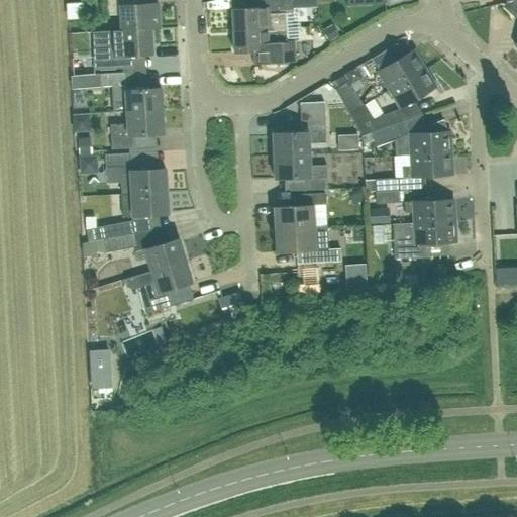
[(111,31),(158,29),(157,3),(130,5),(129,0),(105,0),(106,16),(119,15),(120,30),(111,31)]
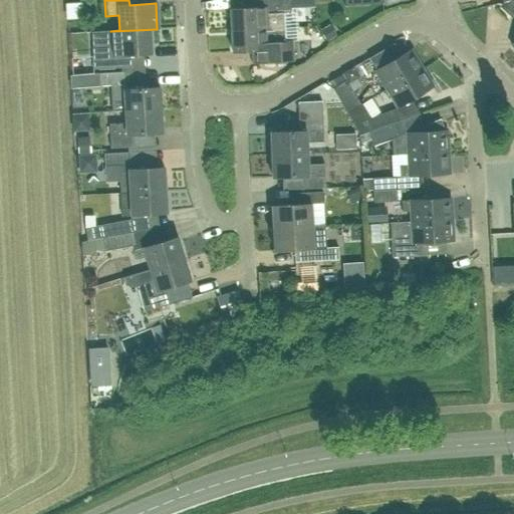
[(229,9),(230,31),(282,28),(282,14),(289,14),(288,0),(258,0),(259,7),(229,9)]
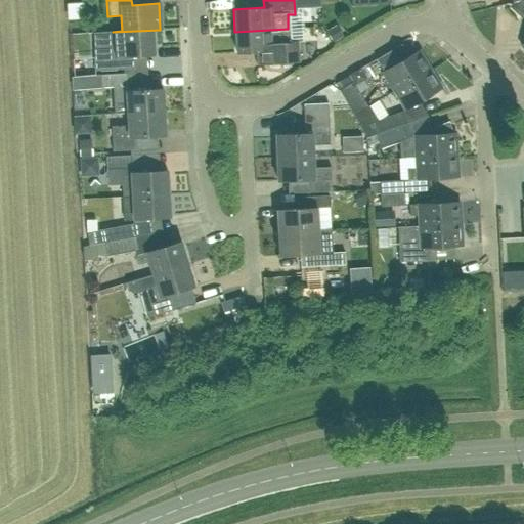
[(523,0),(511,3),(523,15),(523,42),(520,47),(523,50),(523,0)]
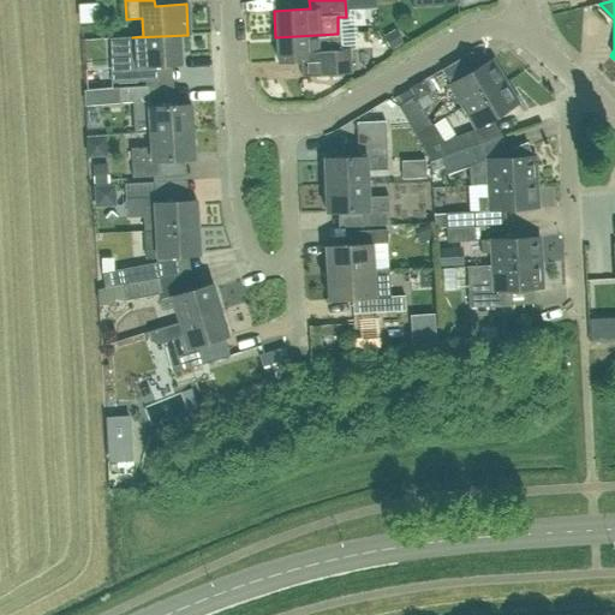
[(100,23),(99,3),(78,4),(79,24),(100,23)]
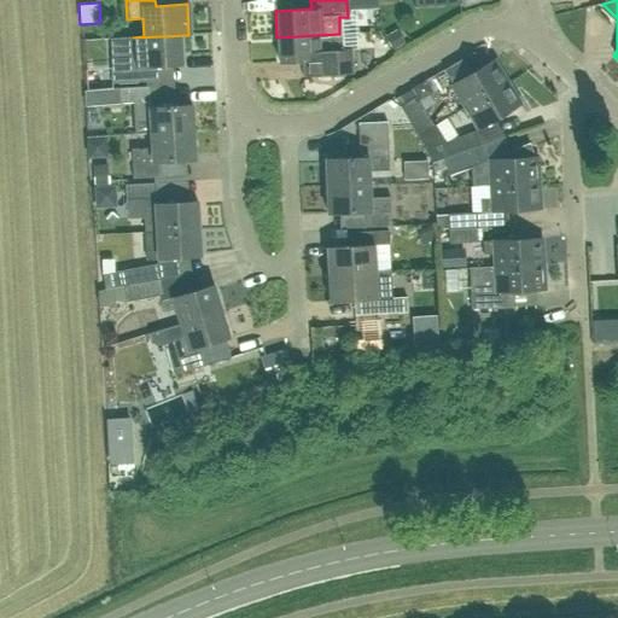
[(339,34),(277,38),(278,64),(314,62),(314,76),(350,75),(349,51),(340,51),(339,34)]
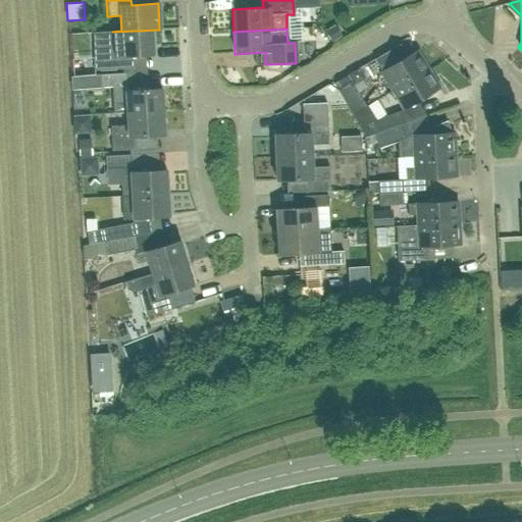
[(159,30),(112,32),(113,48),(92,49),(94,71),(126,69),(125,57),(152,55),(151,31),(159,30)]
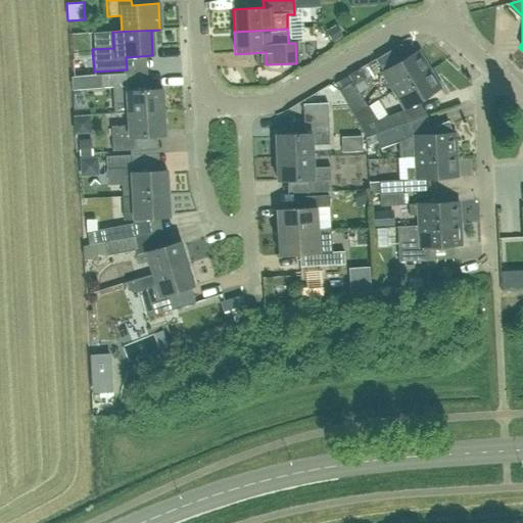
[(381,72),(392,91),(428,70),(417,51),(381,72)]
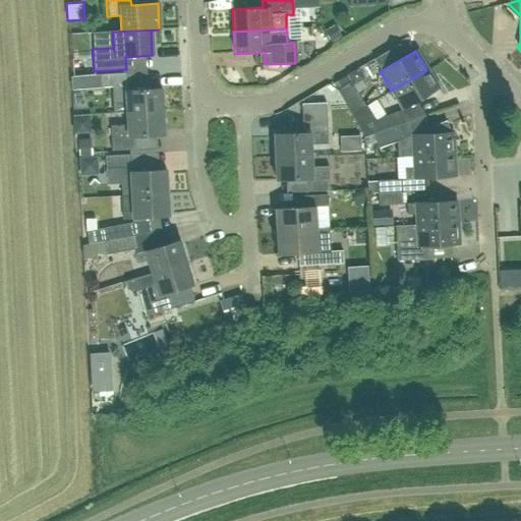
[(426,70),(391,91),(402,110),(438,89),(426,70)]
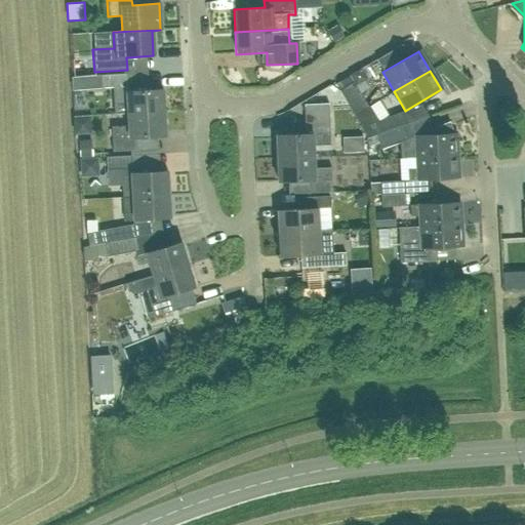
[(126,86),(125,74),(72,77),(73,90),(126,86)]
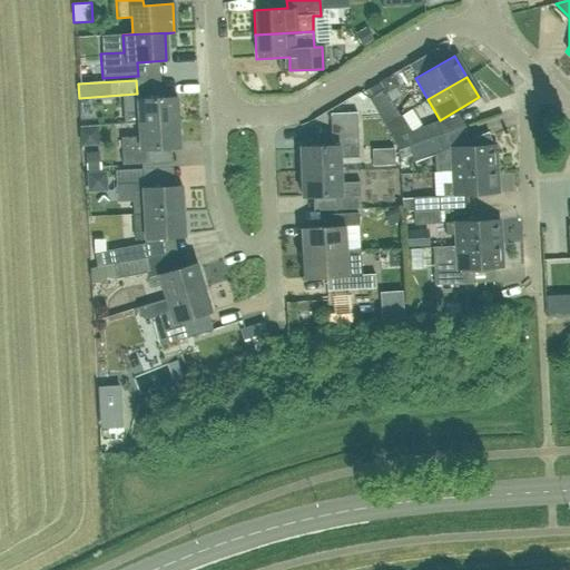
[(399,117),(383,89),(367,99),(383,126),(399,117)]
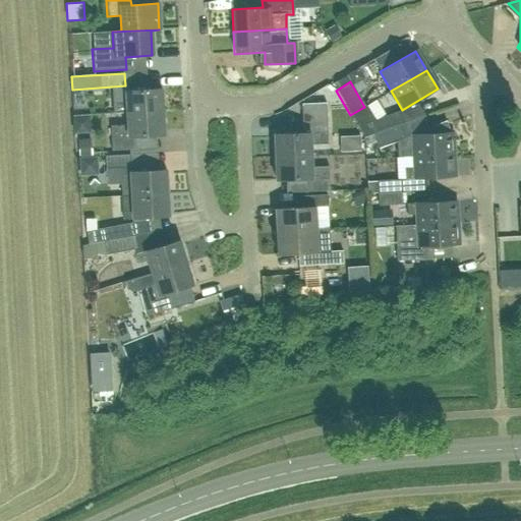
[(126,113),(162,112),(161,89),(125,91),(124,87),(112,88),(113,105),(125,104),(126,113)]
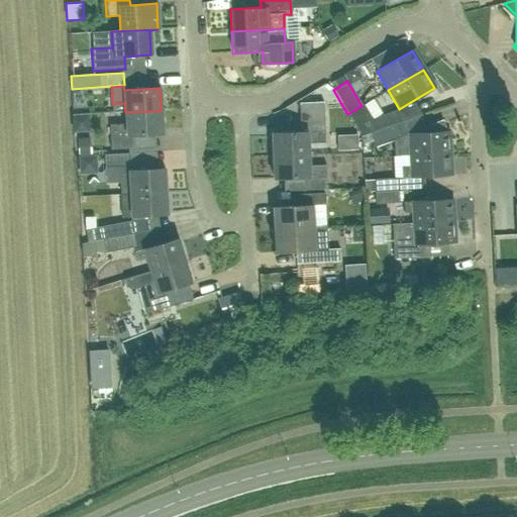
[(161,111),(125,112),(125,124),(109,125),(110,149),(134,147),(133,135),(162,134),(161,111)]
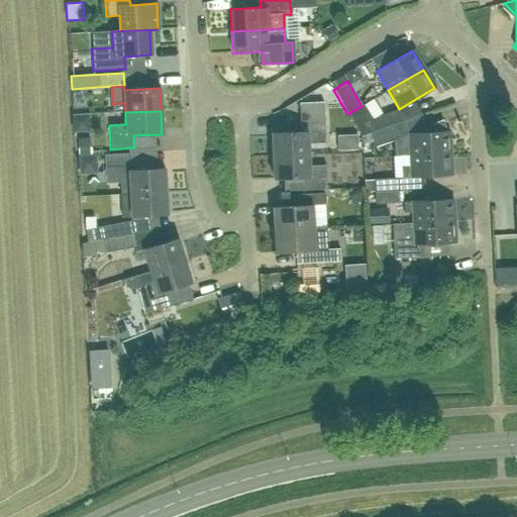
[(370,133),(396,123),(392,112),(362,123),(366,134),(370,133)]
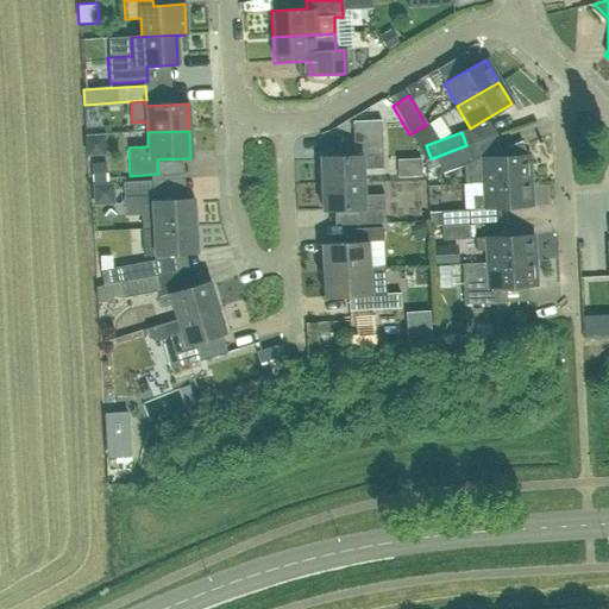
[(321,184),(363,183),(362,170),(382,169),(381,136),(352,137),(353,156),(320,157),(321,184)]
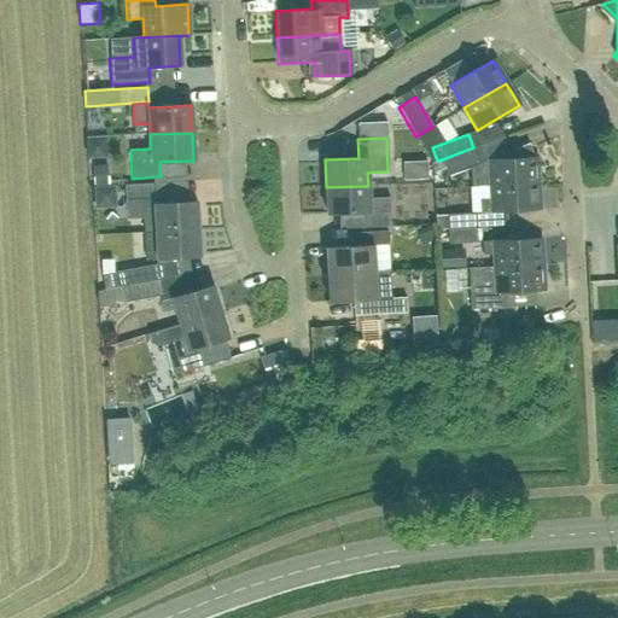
[(489,186),(537,184),(535,158),(534,158),(528,146),(507,153),(507,159),(487,161),(489,186)]
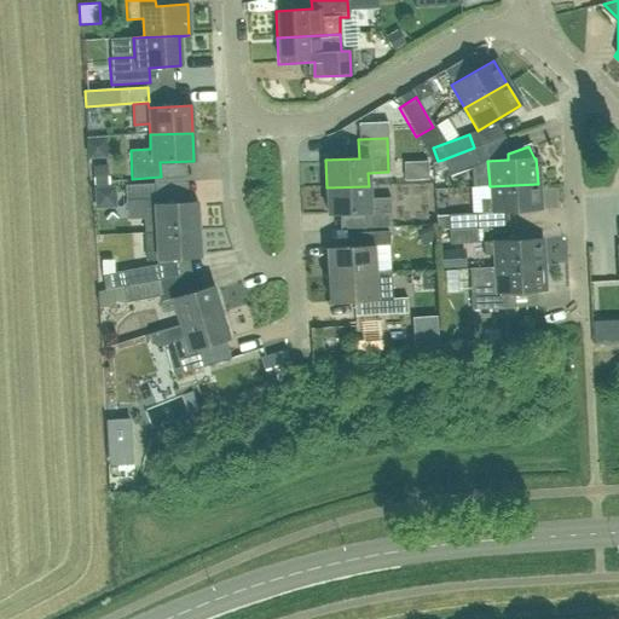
[(474,148),(443,160),(449,175),(480,163),(474,148)]
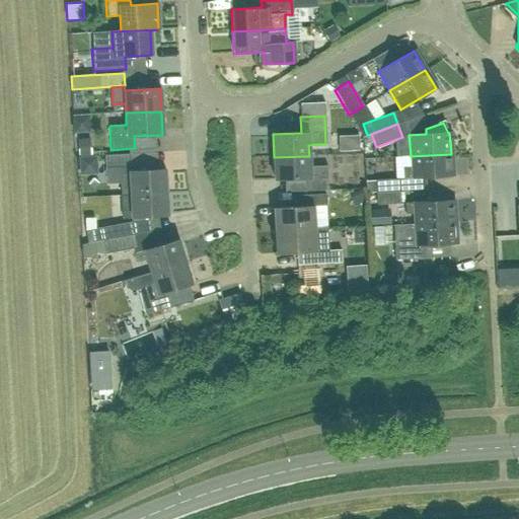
[(349,137),(350,151),(368,149),(366,135),(349,137)]
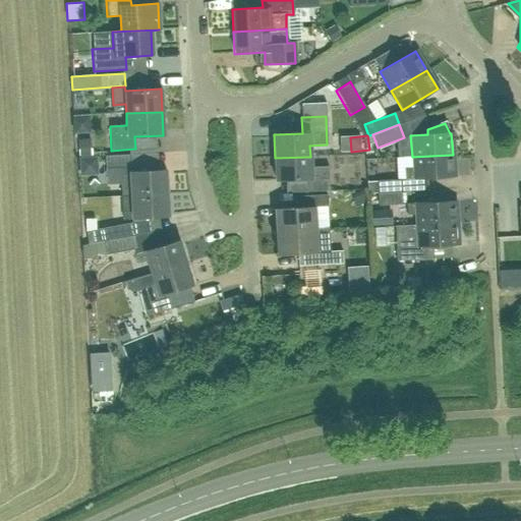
[(92,155),(91,137),(78,138),(79,156),(92,155)]
